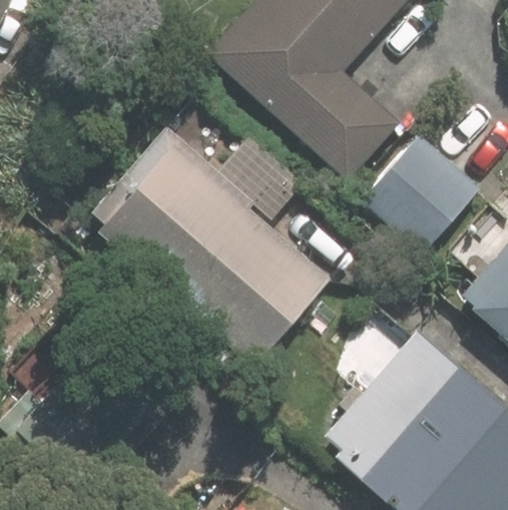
[(409,0),(251,0),(205,49),(346,181),(402,121),(345,68),(409,0)]
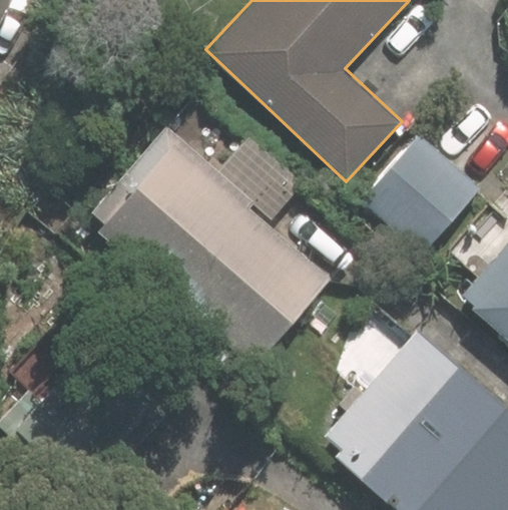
[(336,283),(270,219),(298,190),(243,139),(218,166),(172,122),(93,206),(260,363),(336,283)]
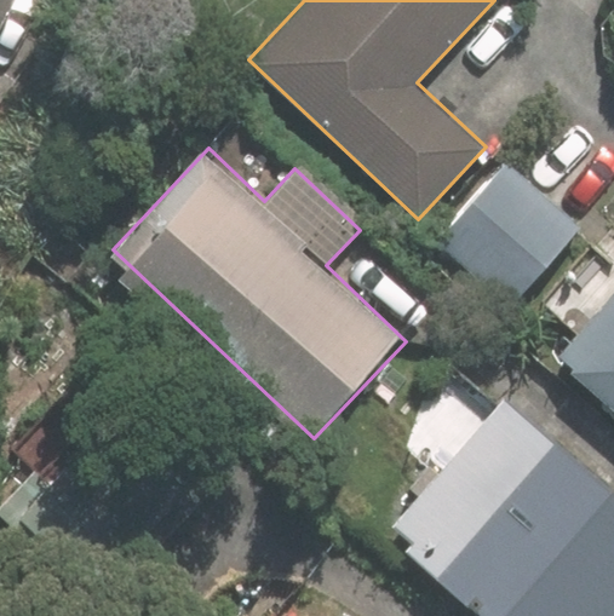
[(583,229),(505,157),(430,239),(508,310),(583,229)]
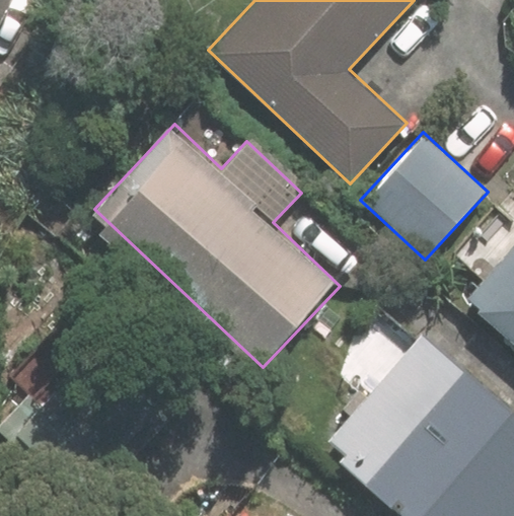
[(513,245),(466,298),(513,342),(513,245)]
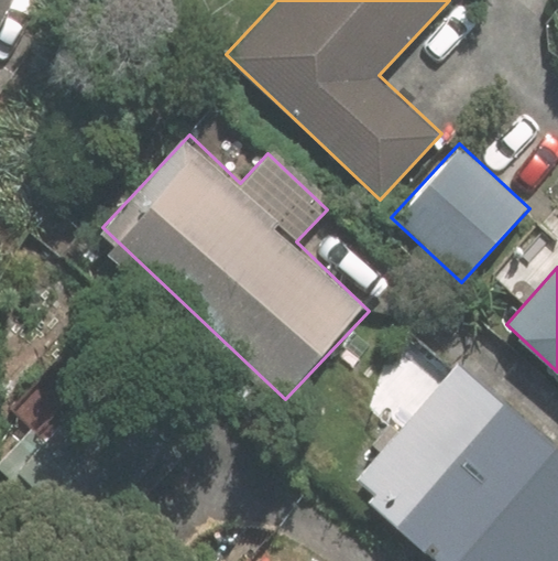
[(12,413),(31,430),(0,464),(48,508),(96,456),(61,423),(115,364),(83,335),(12,413)]
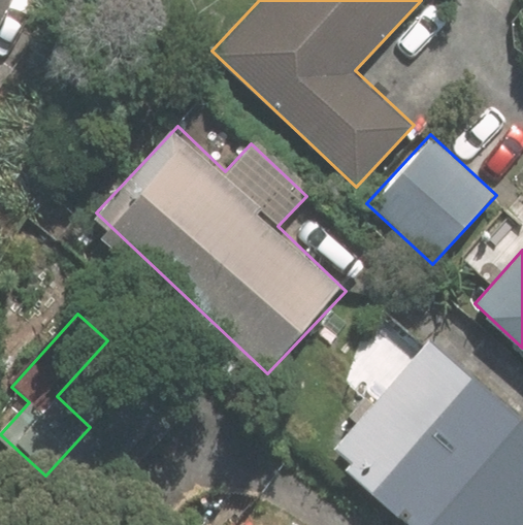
[(359,393),(345,409),(355,419),(329,450),(420,524),(522,524),(522,404),(430,328),(397,368),(365,341),(337,375),(359,393)]
